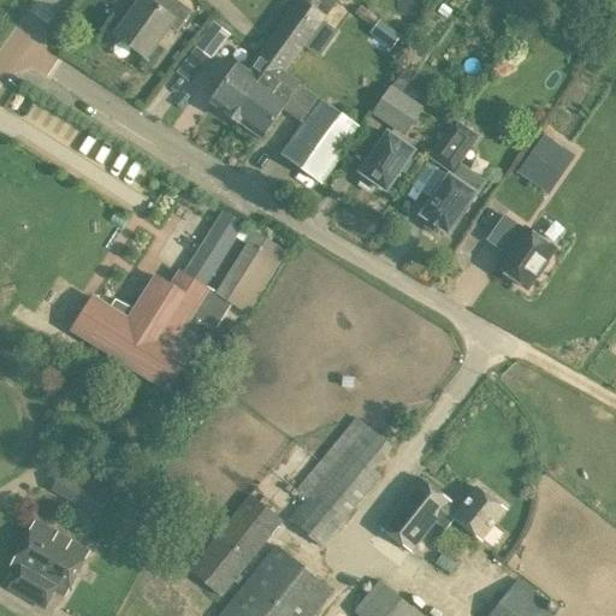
[(194,11),(179,0),(142,0),(117,35),(148,58),(171,25),(179,31),(194,11)]
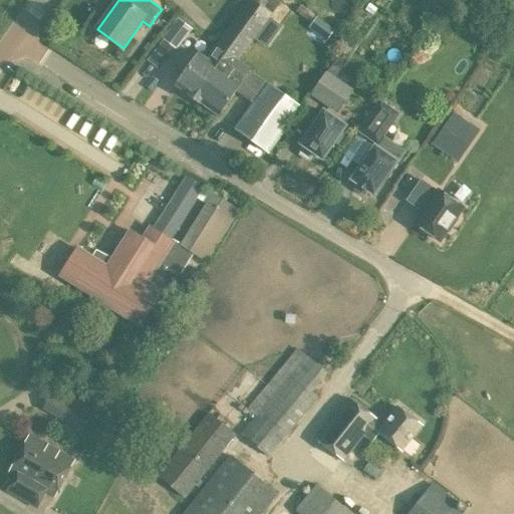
[(237,61),(239,59),(281,0),(279,0),(247,0),(215,45),(225,52),(237,61)]
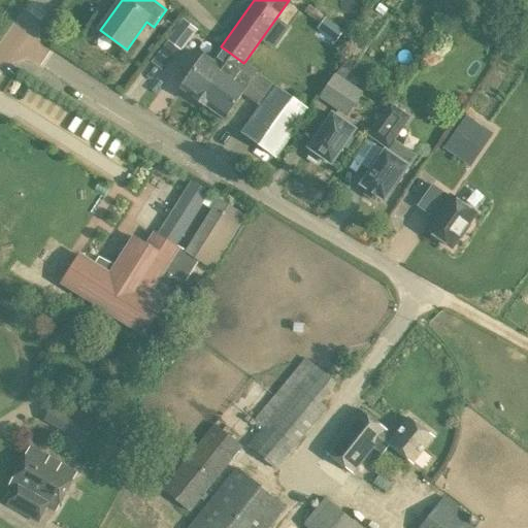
[(337,39),(343,28),(322,17),(316,29),(337,39)]
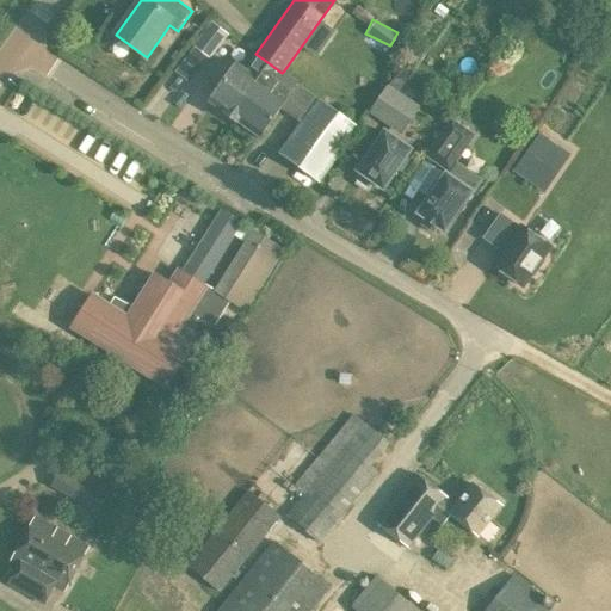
[(209,60),(227,36),(210,23),(192,47),(209,60)]
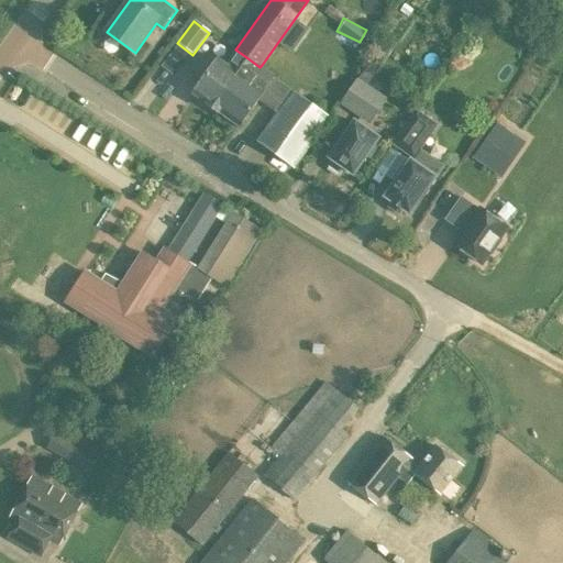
[(210,105),(246,57),(235,50),(227,62),(218,55),(191,91),(210,105)]
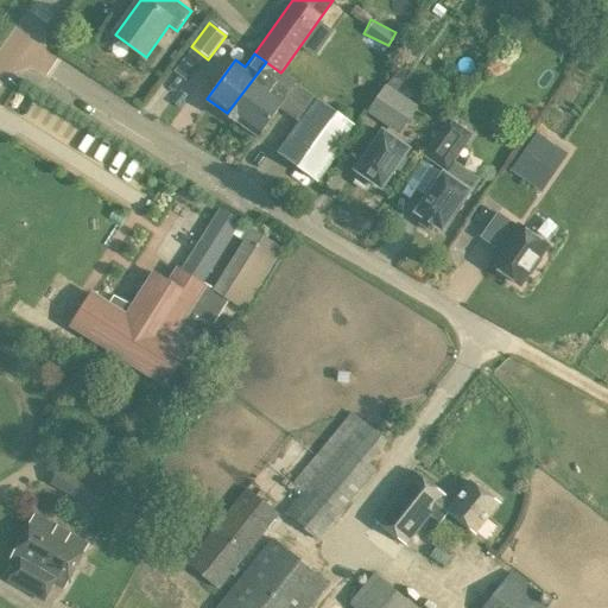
[(260,137),(299,82),(283,70),(280,73),(266,62),(227,113),(260,137)]
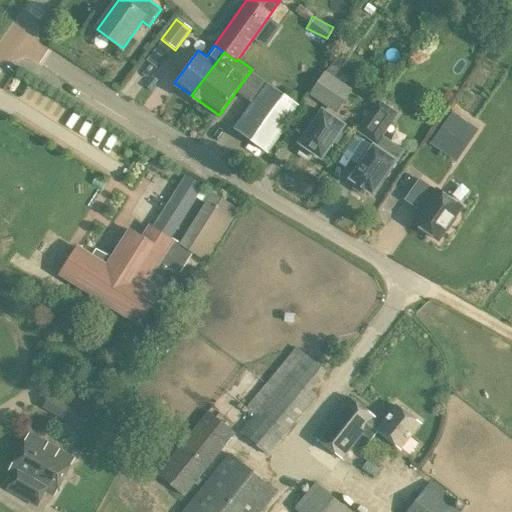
[(332,62),(325,72),(333,78),(340,67),(332,62)]
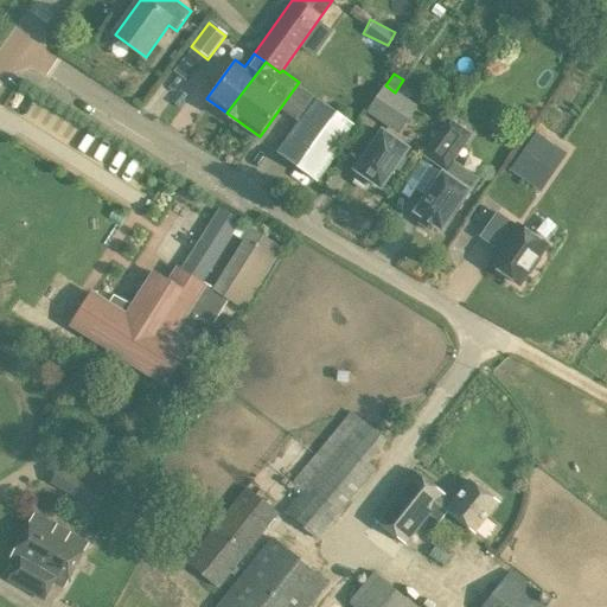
[(310,91),(308,93),(317,98),(279,151),(319,179),(357,126),(310,91)]
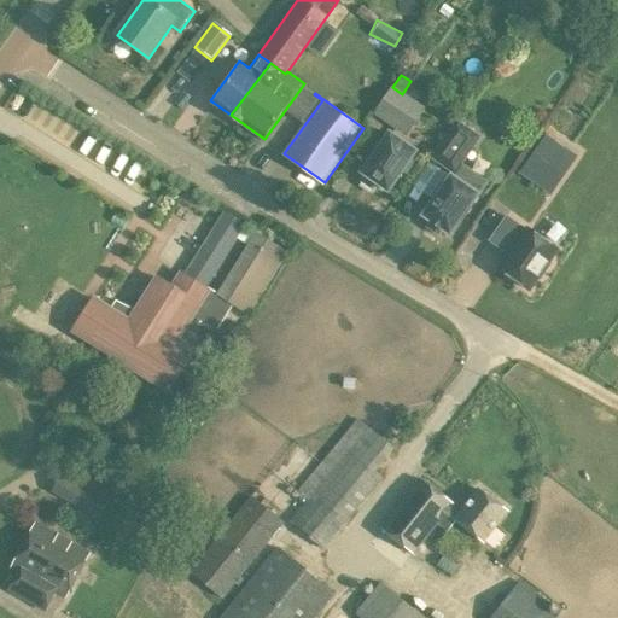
[(414,103),(403,94),(384,123),(395,130),(414,103)]
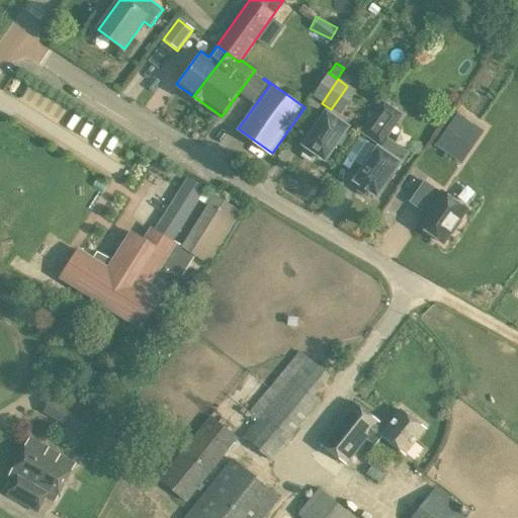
[(403,115),(382,101),(373,114),(394,128),(403,115)]
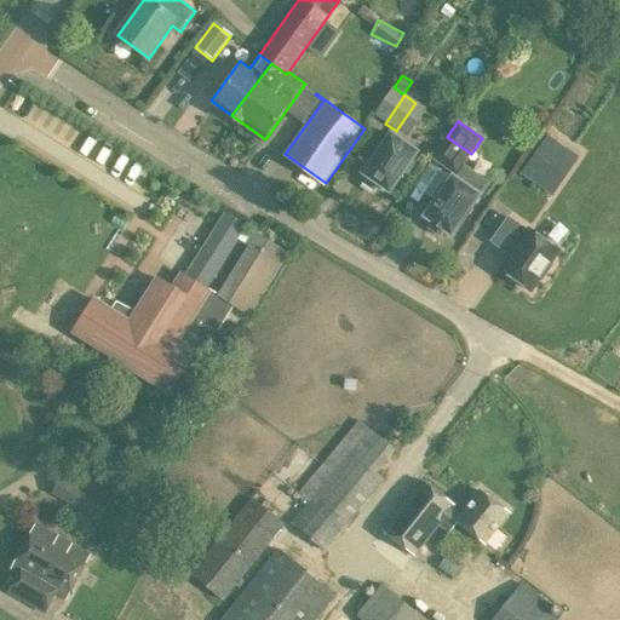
[(389,193),(417,153),(390,135),(362,174),(365,176),(361,182),(374,191),(378,185),(389,193)]
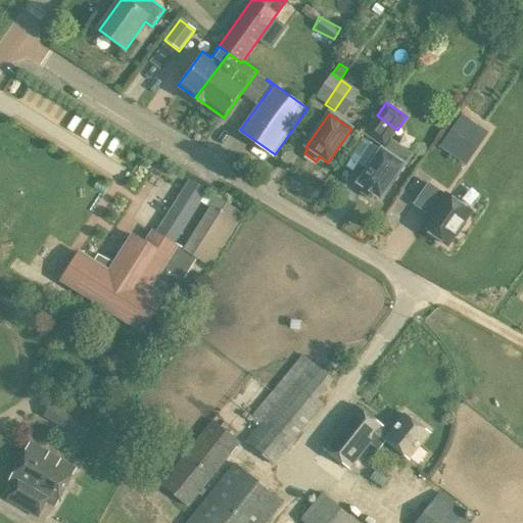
[(461,114),(438,147),(458,160),(480,128),(461,114)]
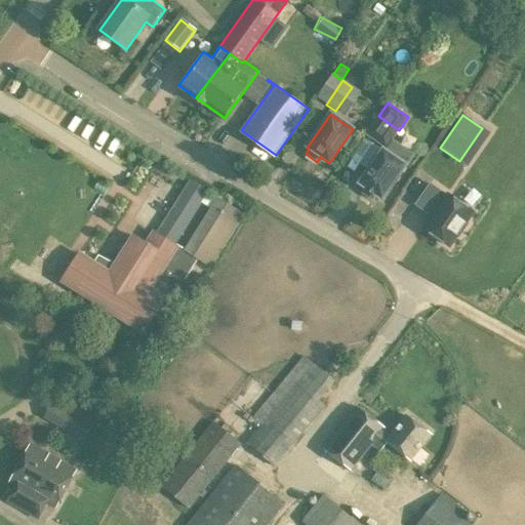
[(381,200),(405,167),(382,151),(359,185),(364,189),(361,194),(372,201),(375,196),(381,200)]
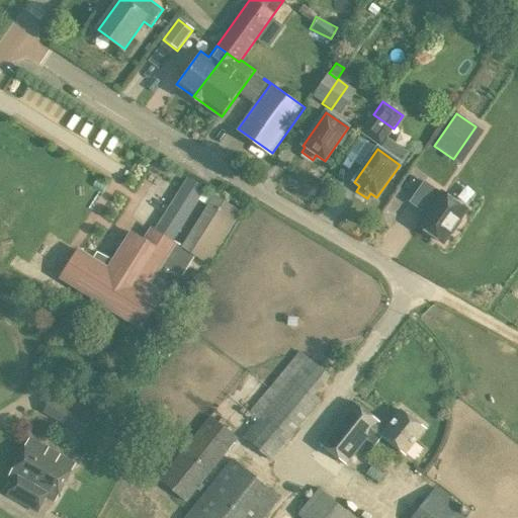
[(186,178),(179,189),(198,201),(205,189),(186,178)]
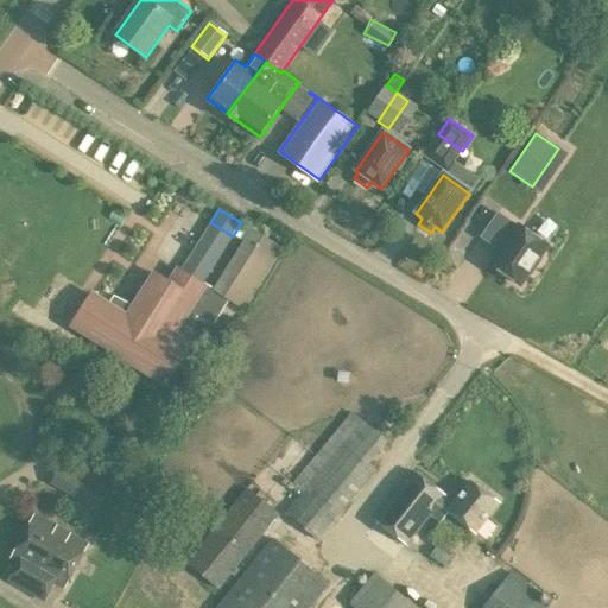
[(515,227),(496,214),(480,238),(494,247),(495,245),(501,249),(489,265),(519,285),(527,274),(530,276),(542,260),(538,258),(546,246),(517,226),(515,227)]
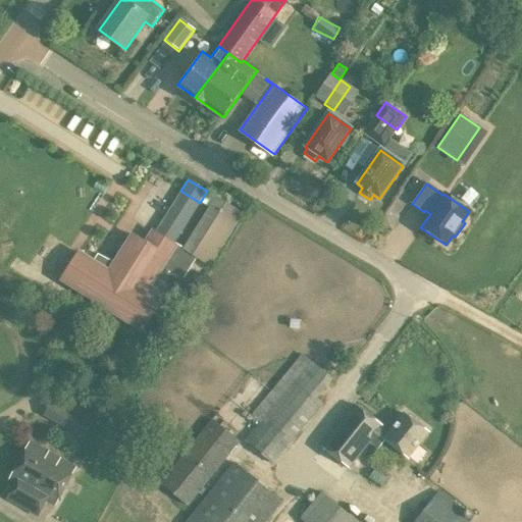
[(80,251),(60,281),(140,332),(141,330),(144,332),(165,299),(172,304),(188,280),(184,278),(196,259),(209,267),(243,214),(216,197),(184,249),(174,243),(155,231),(152,229),(145,241),(133,232),(113,262),(98,254),(94,260),(80,251)]
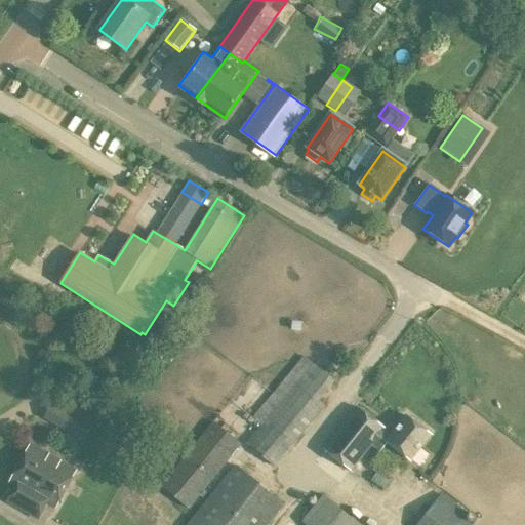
[(273,468),(324,406),(318,401),(333,382),(304,357),(252,418),(259,426),(244,443),(273,468)]
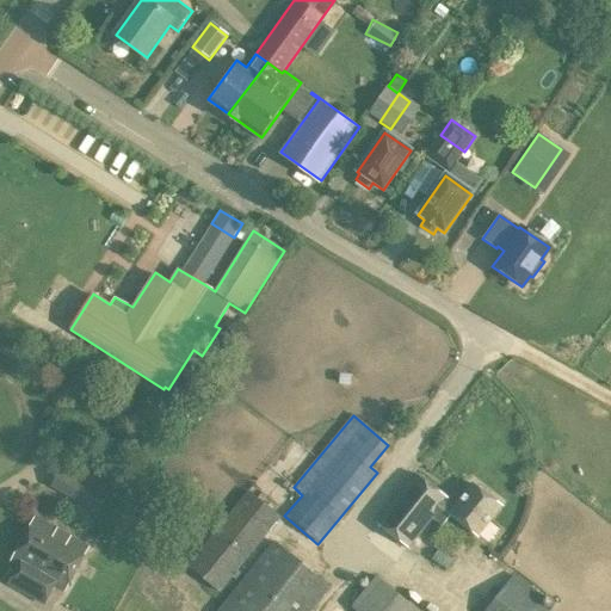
[(107,494),(57,468),(49,485),(98,511),(107,494)]
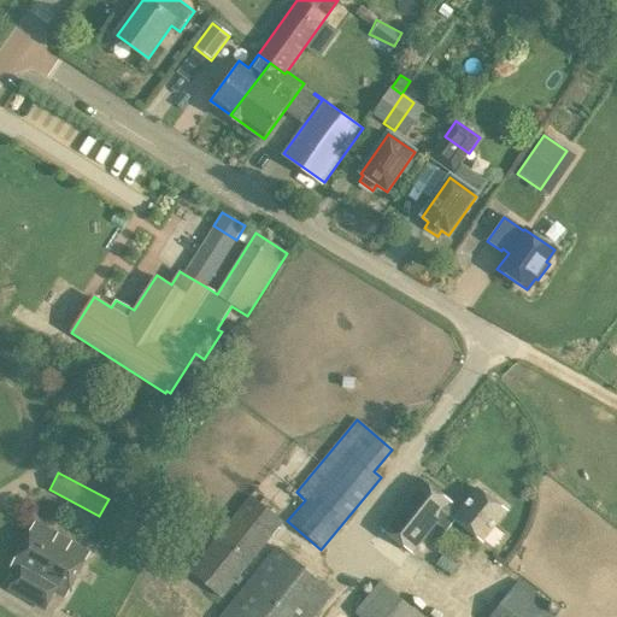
[(460,509),(421,479),(382,528),(415,553),(438,523),(447,530),(456,519),(483,540),(506,511),(477,488),(460,509)]
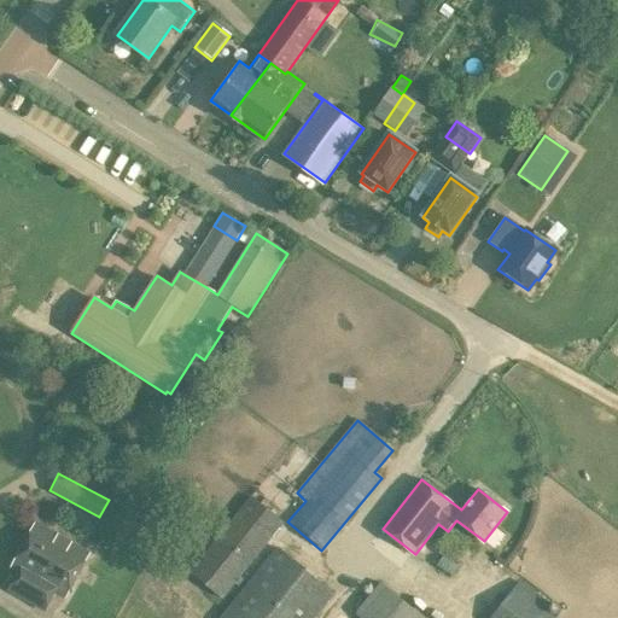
[(238,587),(243,581),(239,577),(283,524),(250,497),(188,573),(221,600),(234,584),(238,587)]
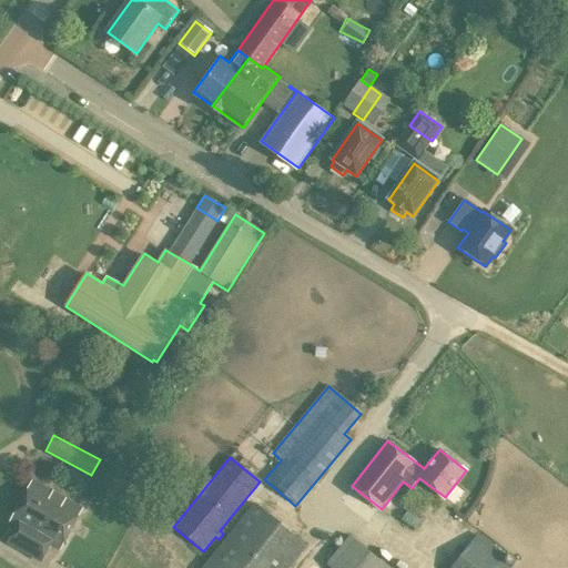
[(34,480),(22,501),(71,529),(83,509),(34,480)]
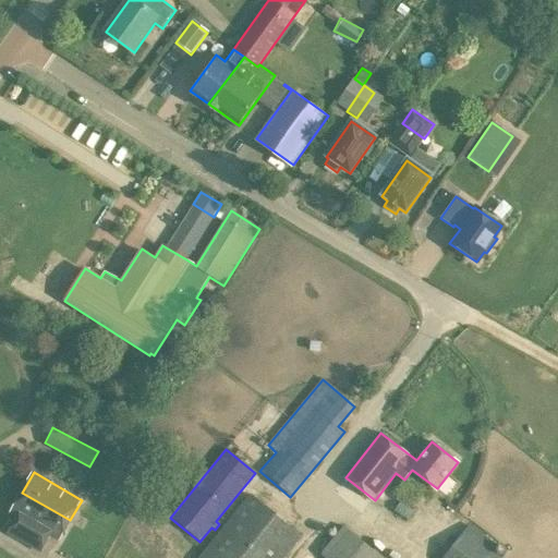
[(59,541),(70,520),(22,493),(11,513),(17,517),(8,533),(38,550),(47,534),(59,541)]
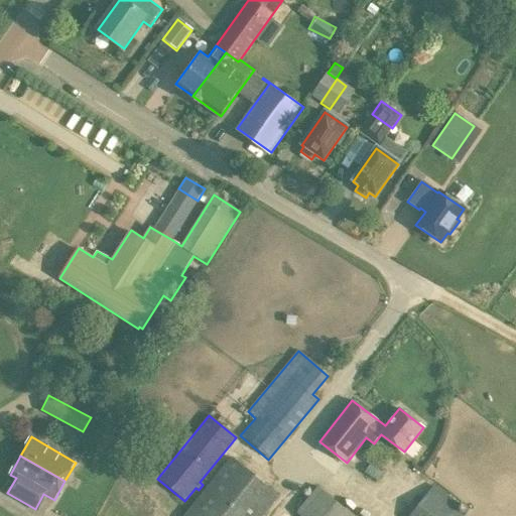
[(263,515),(279,497),(231,458),(182,515),(263,515)]
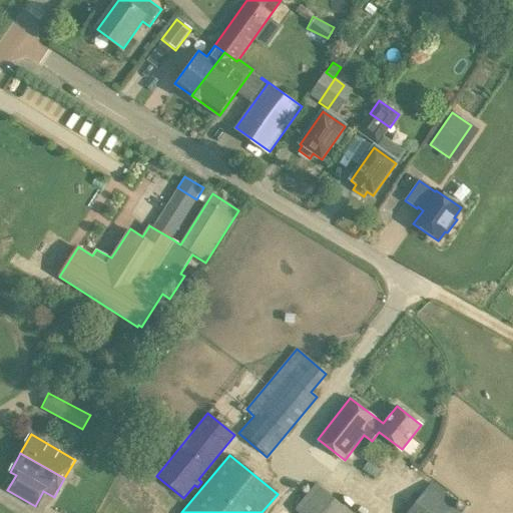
[(461,512),(453,506),(456,502),(432,483),(409,512),(461,512)]
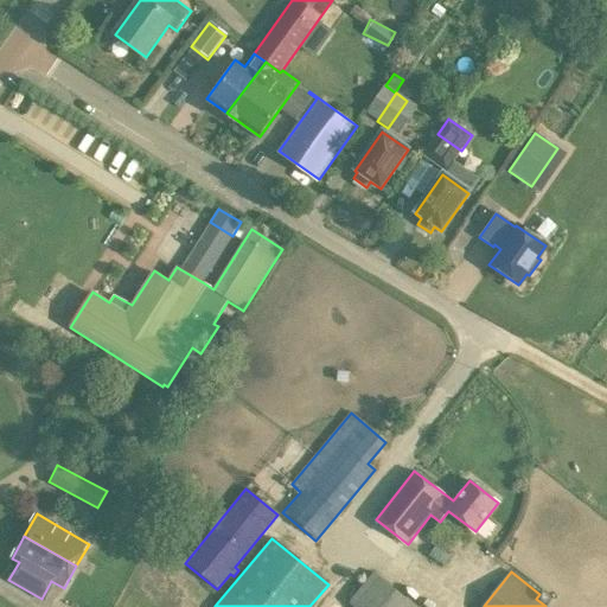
[(413,606),(372,573),(347,604),(351,606),(413,606)]
